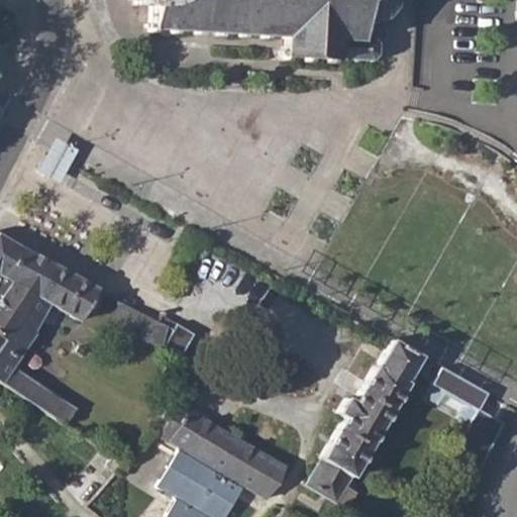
[(130,0),(131,4),(137,5),(136,0),(141,0),(142,0),(142,6),(146,6),(145,22),(141,22),(140,27),(145,28),(145,31),(150,31),(150,28),(168,29),(169,32),(173,33),(173,30),(190,30),(189,33),(195,34),(195,30),(212,31),(212,35),(217,35),(217,32),(234,32),(234,36),(240,36),(240,33),(257,34),(257,37),(264,38),(264,34),(278,35),(277,46),(275,47),(275,50),(273,50),(273,55),(275,55),(276,56),(278,56),(279,60),(285,60),(285,56),(300,57),(300,61),(306,62),(306,58),(323,58),(323,63),(328,63),(328,59),(348,60),(348,63),(352,64),(352,61),(364,61),(364,62),(368,62),(368,60),(372,56),(374,57),(375,54),(372,53),(372,44),(375,43),(375,39),(370,40),(368,37),(369,35),(366,32),(367,20),(375,19),(377,21),(381,18),(379,15),(384,8),(388,10),(389,6),(386,4),(385,0),(130,0)]
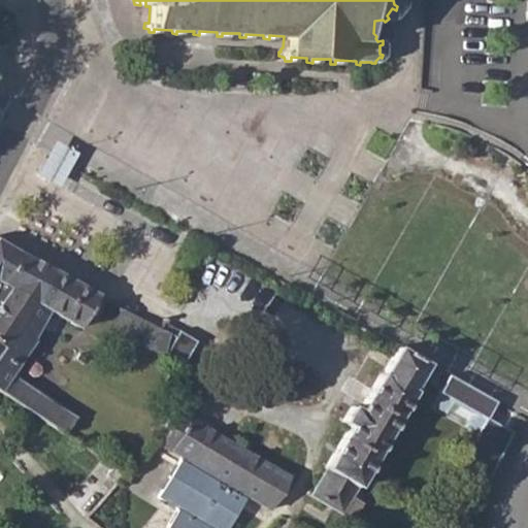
[(56,140),(50,153),(71,165),(78,153),(56,140)]
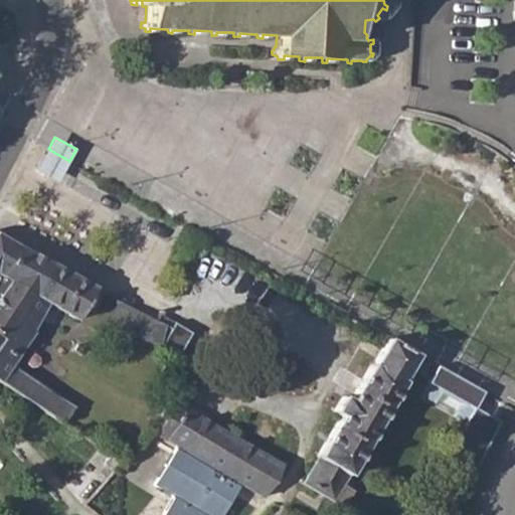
[(48,149),(37,168),(58,180),(69,161),(48,149)]
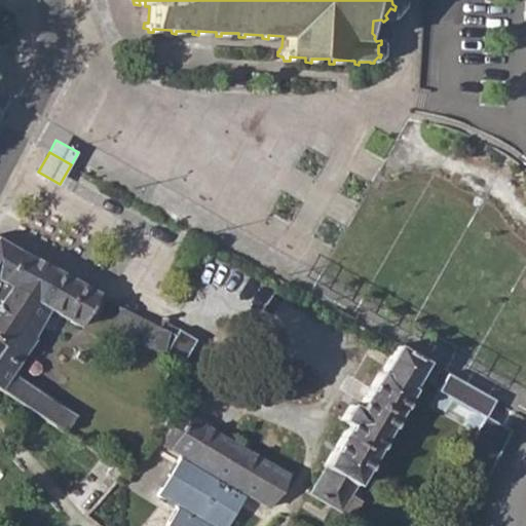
[(0,239),(0,280),(4,282),(21,252),(5,242),(0,239)]
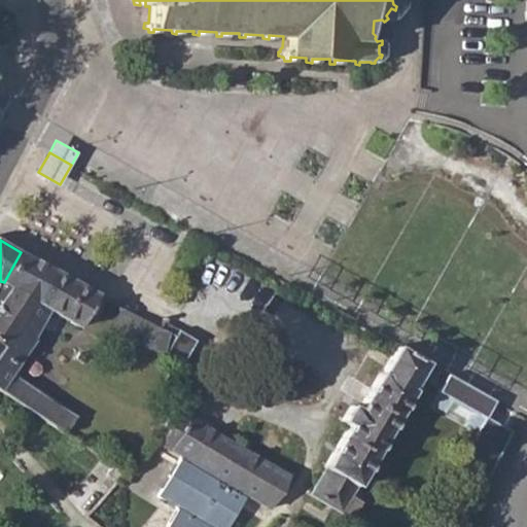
[(0,347),(53,270),(36,261),(21,252),(4,282),(0,281),(0,347)]
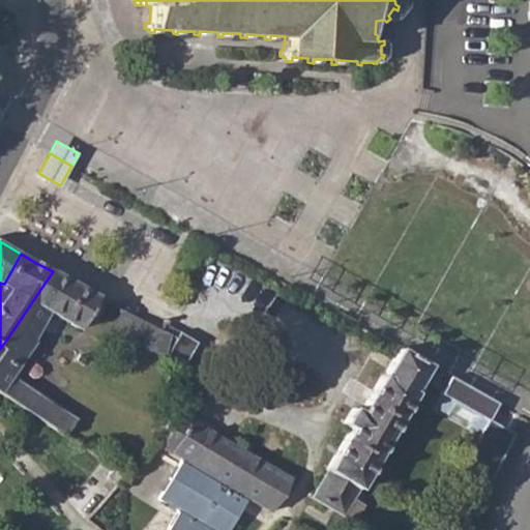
[(53,271),(0,349),(0,390),(36,415),(63,433),(72,418),(10,375),(32,341),(31,339),(49,310),(79,327),(82,321),(91,325),(105,300),(53,271)]
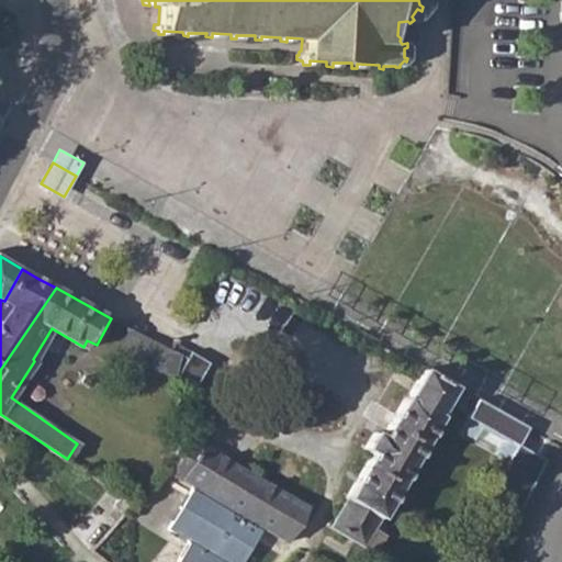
[(160,346),(155,371),(171,377),(179,357),(167,350),(168,349),(160,346)]
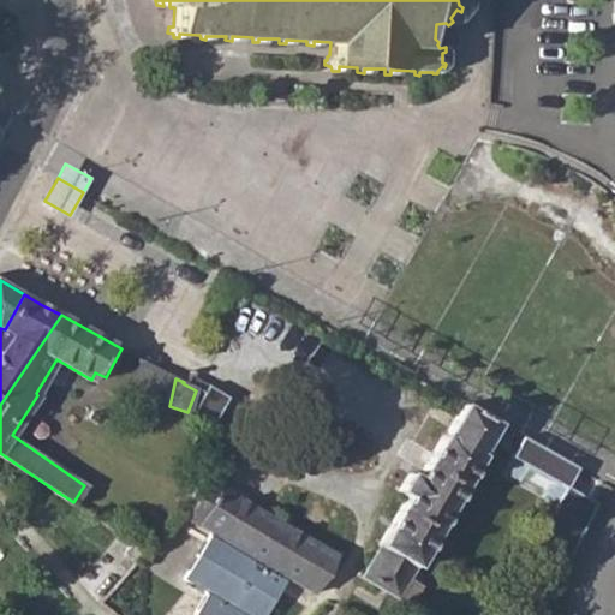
[(206,388),(192,407),(212,422),(226,404),(206,388)]
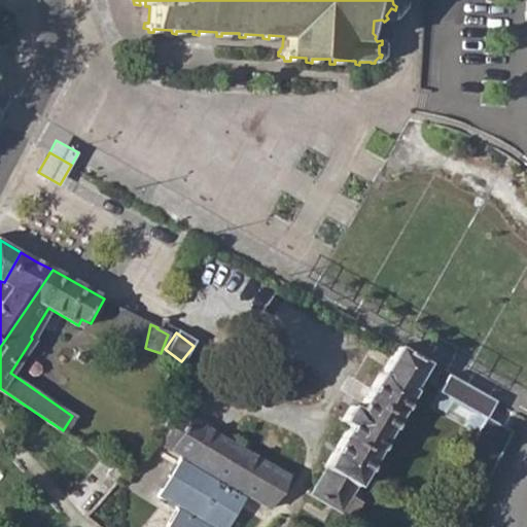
[(324,466),(308,494),(349,519),(359,501),(347,495),(353,486),(354,486),(411,389),(410,388),(417,376),(428,382),(436,369),(396,346),(382,373),(379,371),(357,409),(349,405),(340,420),(347,425),(322,465),(324,466)]
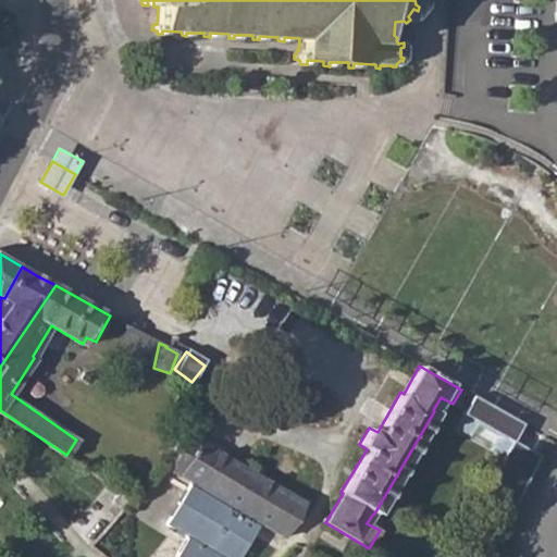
[(472,396),(460,416),(473,422),(465,435),(487,449),(497,434),(510,442),(521,423),(472,396)]
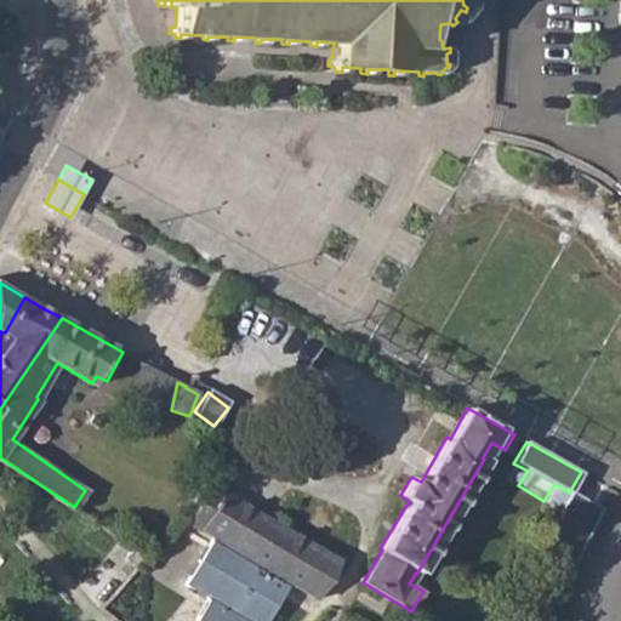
[(513,463),(505,478),(518,485),(528,471),(513,463)]
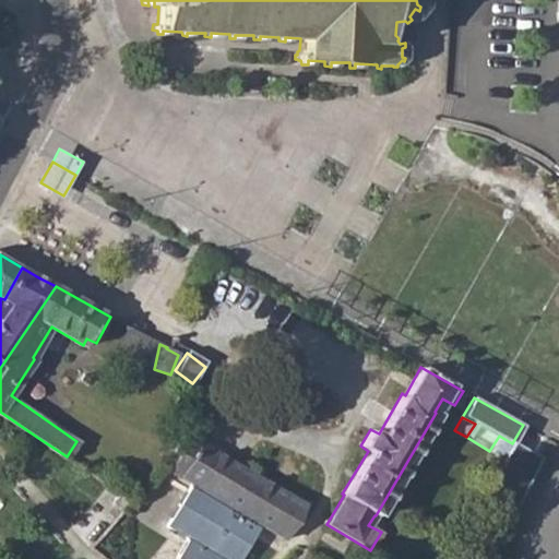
[(499,436),(489,451),(502,460),(484,491),(510,507),(537,458),(512,443),(499,436)]
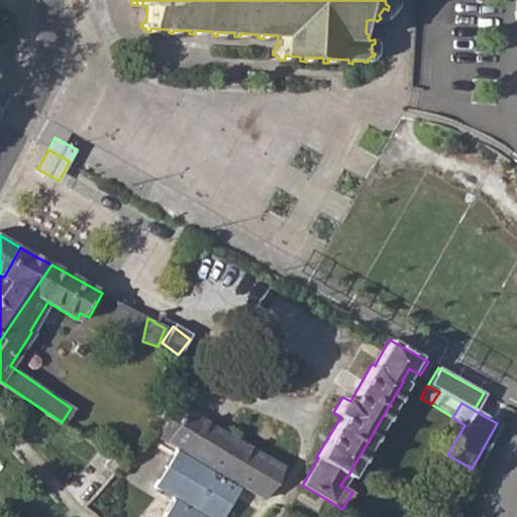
[(169,414),(157,435),(262,498),(278,470),(280,466),(176,404),(169,414)]
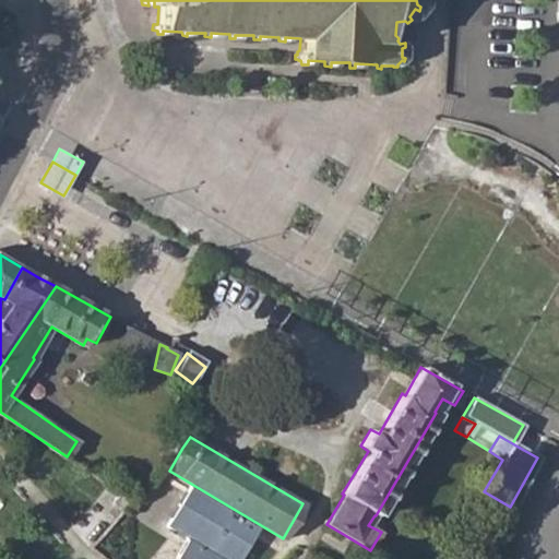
[(192,542),(180,558),(248,558),(265,531),(193,487),(169,526),(192,542)]
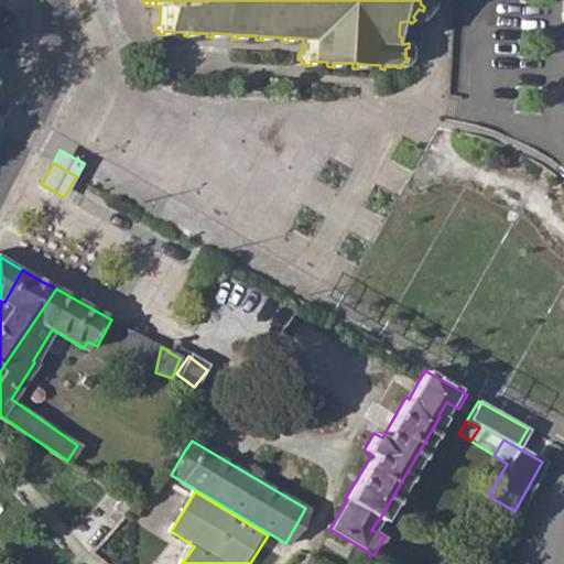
[(121,497),(112,506),(125,514),(133,505),(121,497)]
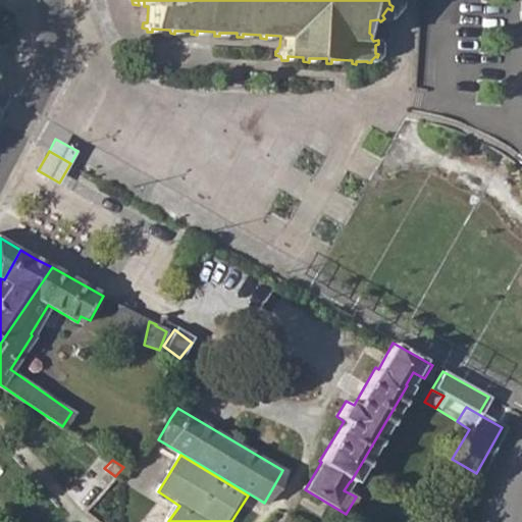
[(123,467),(115,476),(119,479),(128,470),(123,467)]
